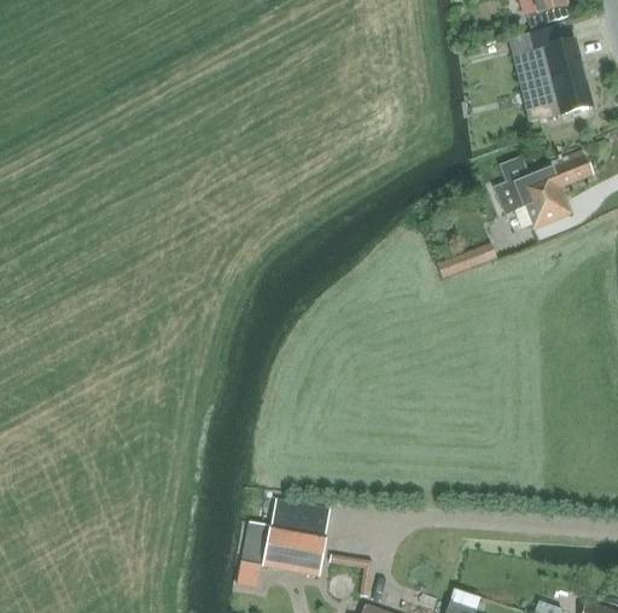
[(518,0),(523,16),(526,15),(529,25),(567,15),(564,5),(567,5),(565,0),(518,0)]
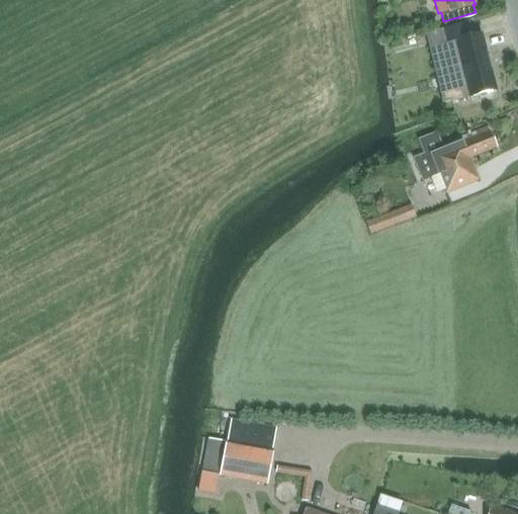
[(461,97),(497,88),(483,30),(472,32),(469,19),(434,28),(444,72),(453,71),(461,97)]
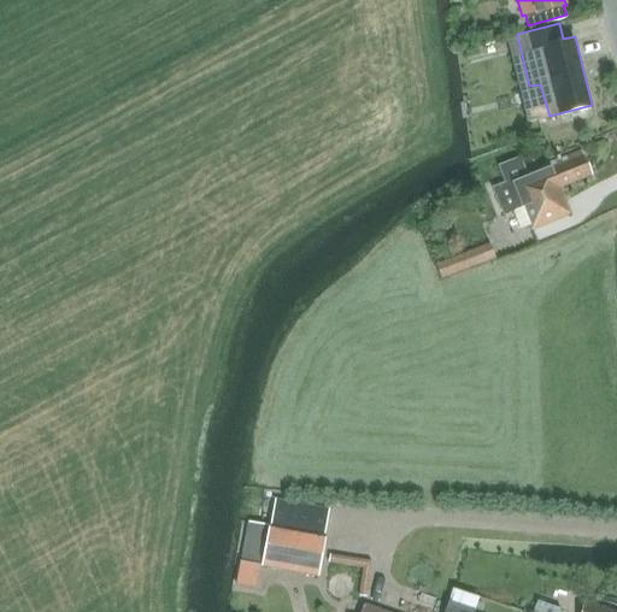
[(582,146),(551,160),(550,159),(527,169),(521,154),(499,163),(505,178),(493,182),(504,211),(523,204),(533,227),(571,211),(560,186),(593,172),(582,146)]
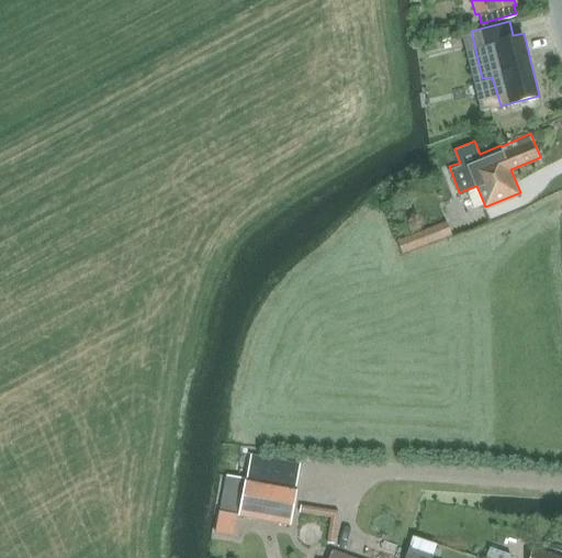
[(403,250),(452,231),(446,216),(396,236),(403,250)]
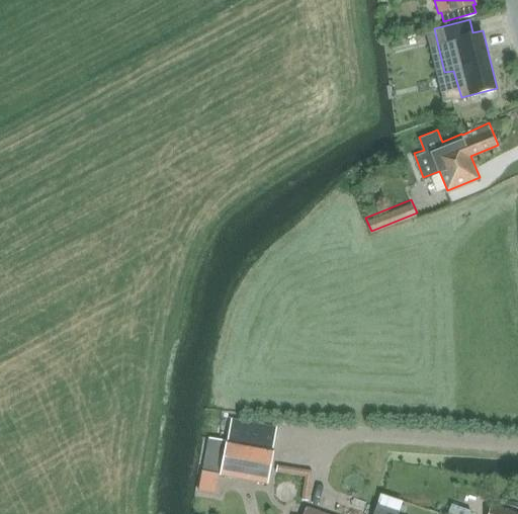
[(219,474),(267,483),(273,446),(226,438),(226,439),(208,436),(202,469),(220,473),(219,474)]
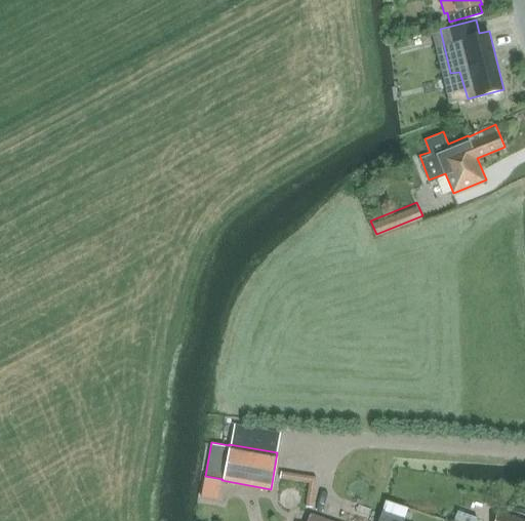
[(445,506),(441,520),(460,520),(463,512),(445,506)]
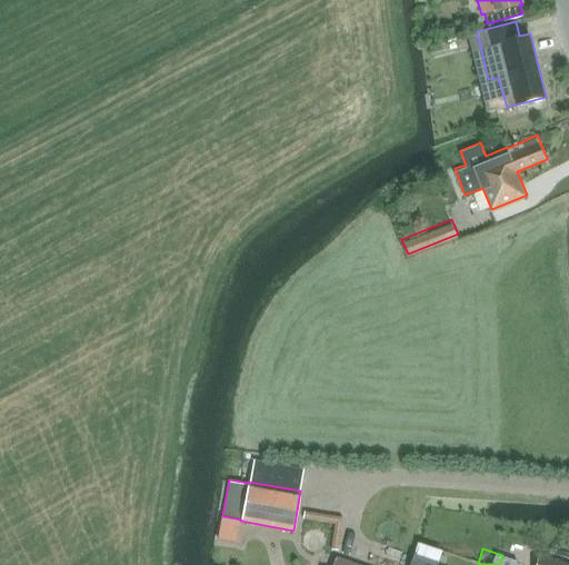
[(567,564),(568,561),(568,558),(538,552),(533,564),(567,564)]
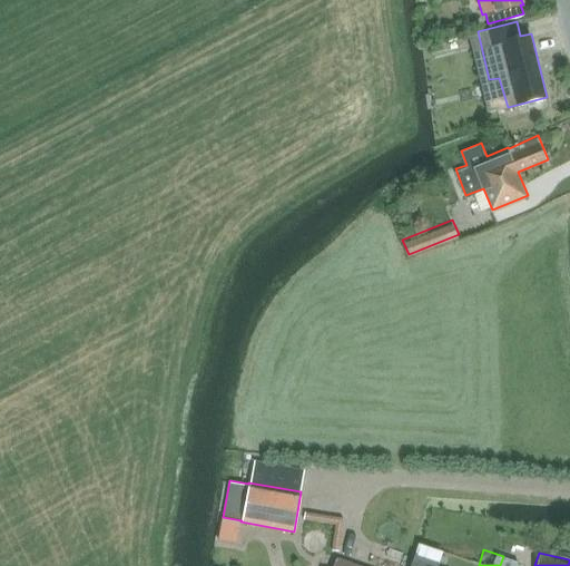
[(410,565),(436,565),(439,563),(414,554),(410,565)]
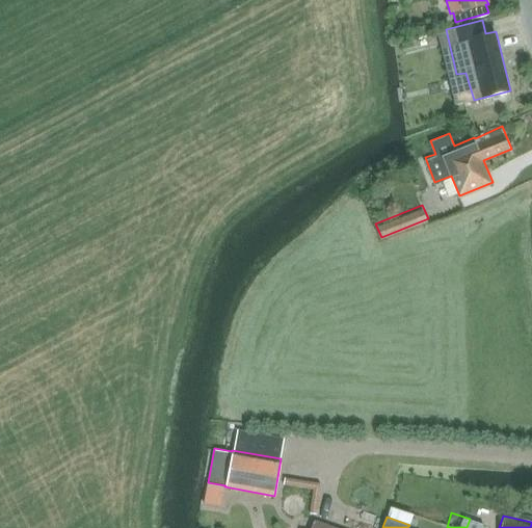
[(342,527),(316,519),(312,527),(342,527)]
